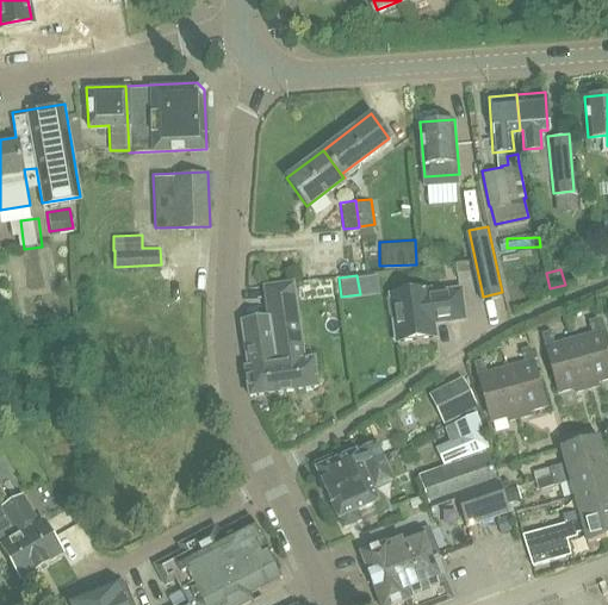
[(315,357),(314,357),(303,359),(302,343),(292,280),(261,284),(266,315),(242,318),(248,363),(246,363),(249,392),(317,384),(315,357)]
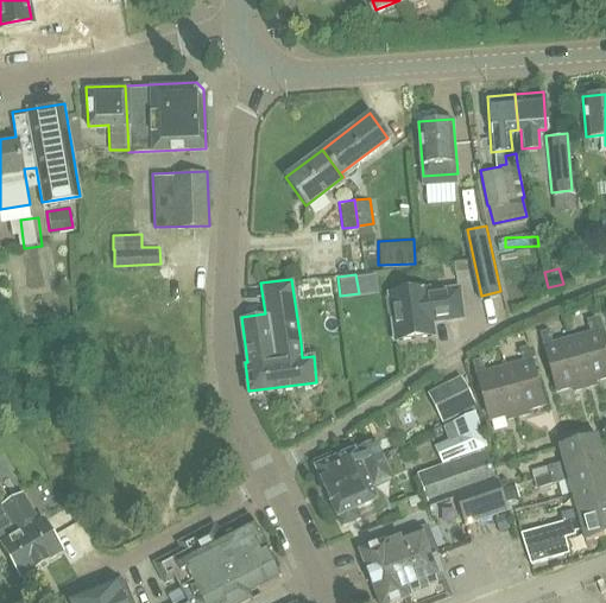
[(425,285),(386,291),(392,337),(431,331),(430,321),(461,317),(458,286),(427,290),(425,285)]
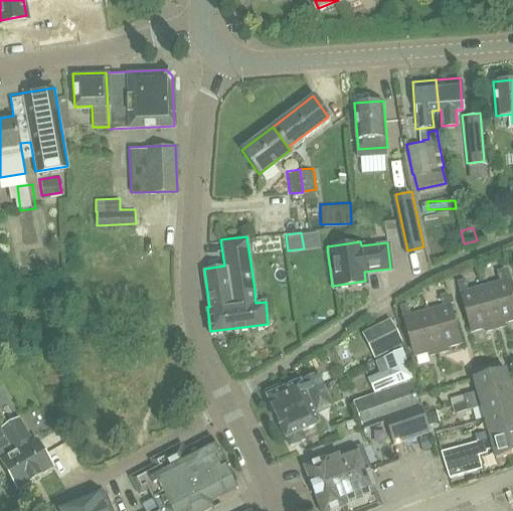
[(499,280),(483,284),(495,326),(504,323),(503,320),(512,317),(512,299),(504,266),(496,268),(499,280)]
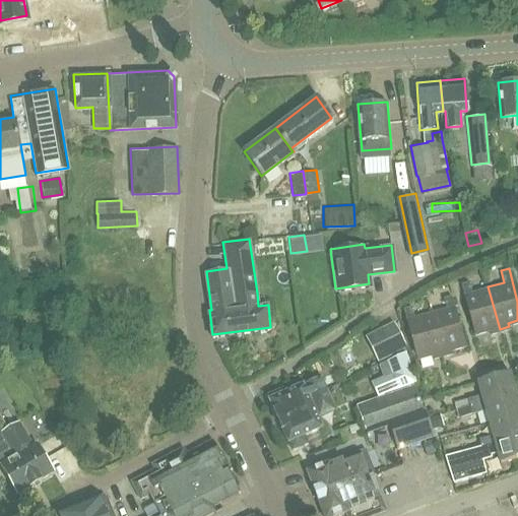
[(490,331),(500,329),(488,286),(472,291),(468,279),(461,281),(474,332),(489,328),(490,331)]
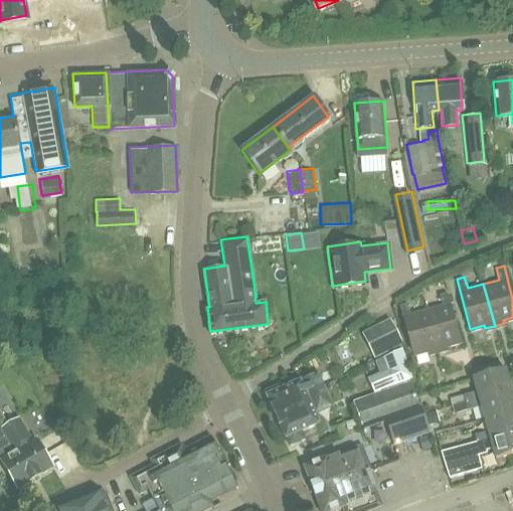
[(442,304),(426,308),(438,350),(448,348),(447,345),(461,341),(447,291),(439,293),(442,304)]
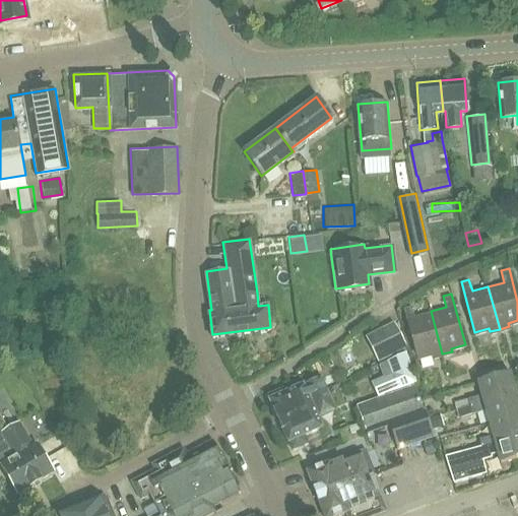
[(433,357),(442,353),(431,311),(414,316),(411,304),(403,306),(417,358),(432,353),(433,357)]
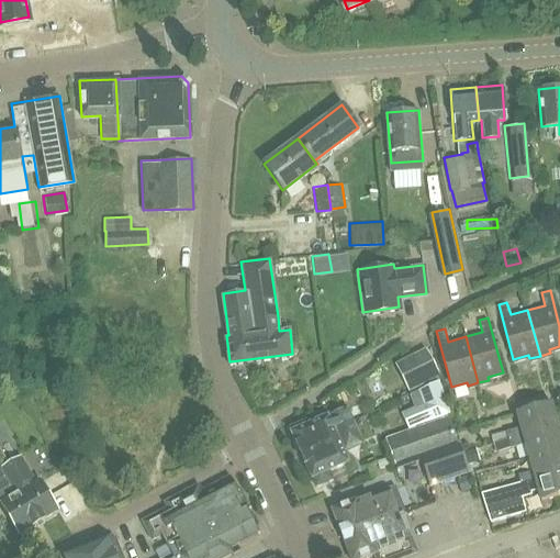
[(429,377),(440,374),(433,350),(422,354),(429,377)]
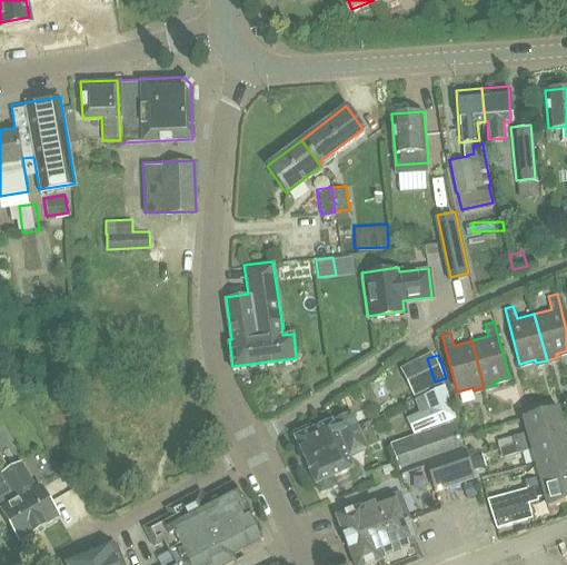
[(455,414),(450,402),(444,384),(420,393),(426,406),(405,414),(411,432),(455,414)]
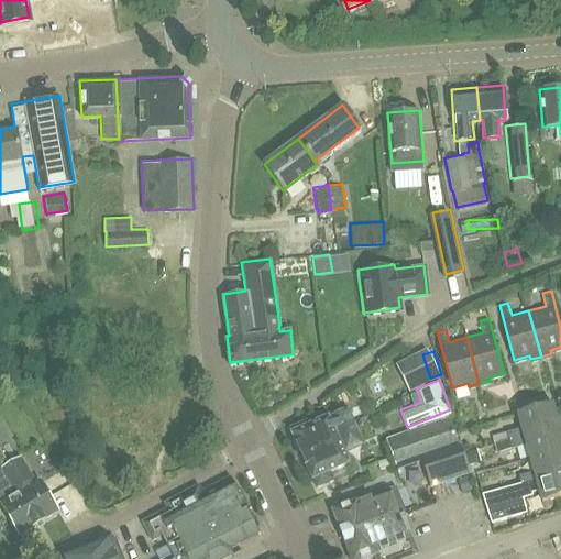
[(494,440),(509,437),(559,424),(553,401),(518,410),(521,424),(507,428),(491,433),(494,440)]
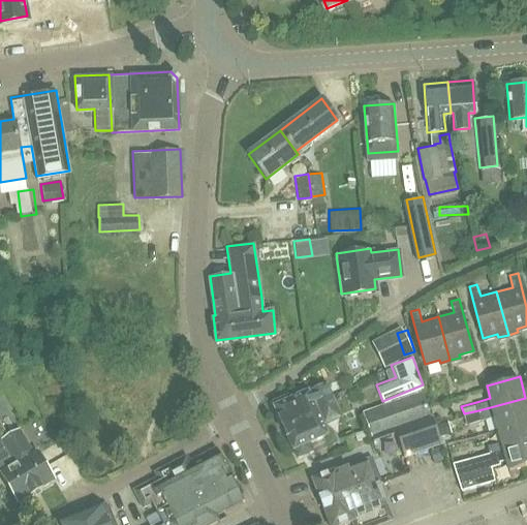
[(315,404),(334,396),(329,383),(310,392),(309,391),(275,405),(285,430),(315,417),(312,409),(317,407),(315,404)]
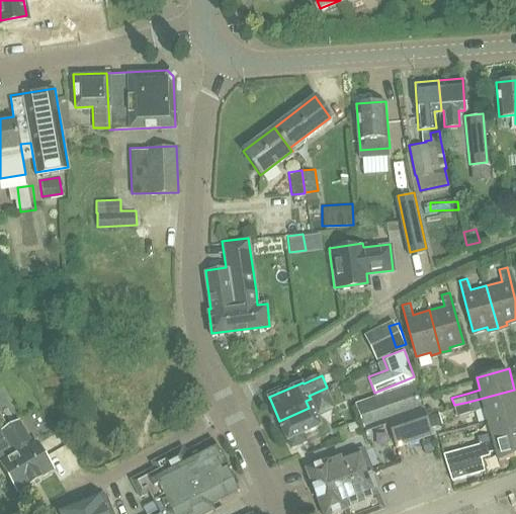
[(421,435),(429,432),(432,431),(430,425),(426,413),(424,408),(423,409),(414,382),(356,404),(373,453),(421,435)]
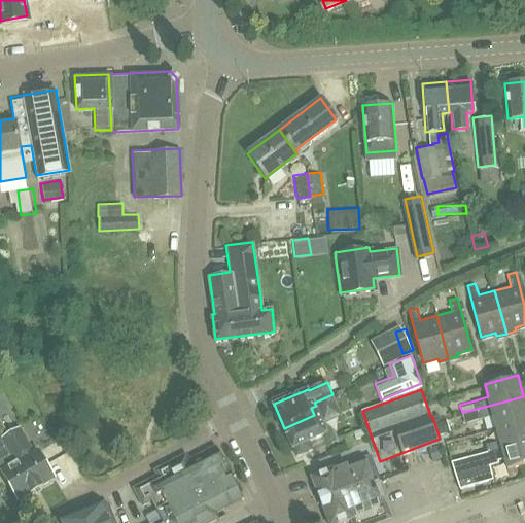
[(318,412),(337,404),(333,394),(314,403),(316,406),(311,408),(314,415),(284,428),(292,447),(293,446),(296,453),(312,447),(308,439),(326,430),(318,412)]
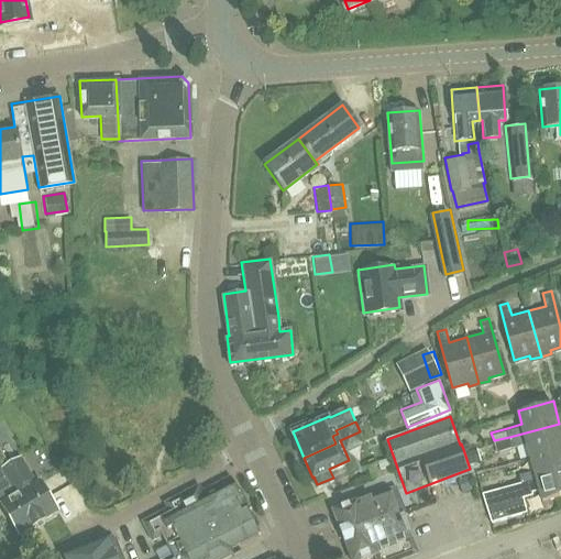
[(526,440),(530,455),(560,446),(560,429),(559,424),(509,437),(512,445),(526,440)]
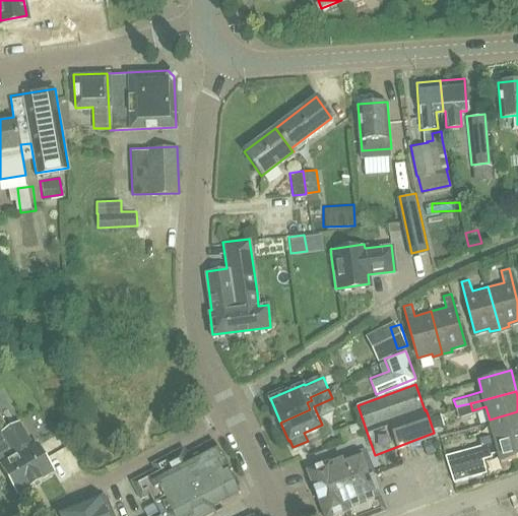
[(440,411),(428,414),(432,427),(443,423),(440,411)]
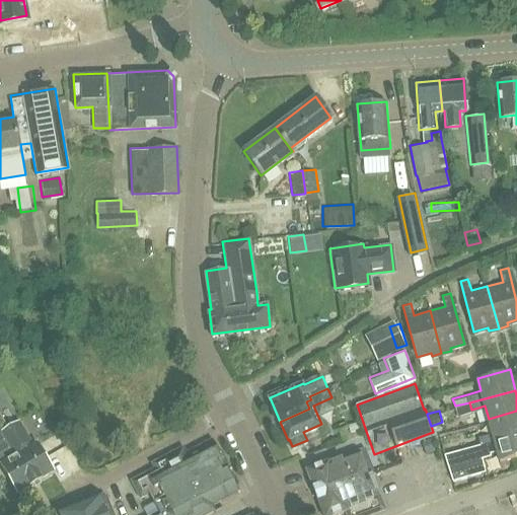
[(464,439),(466,446),(516,432),(516,411),(489,419),(492,431),(478,435),(464,439)]
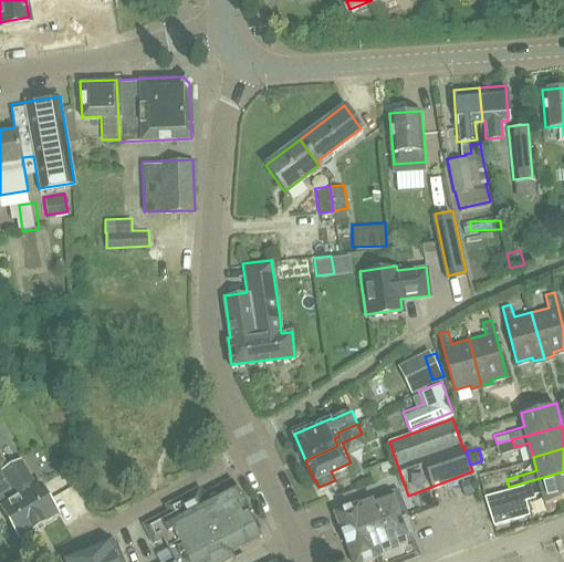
[(45,518),(59,510),(40,479),(37,481),(20,455),(7,464),(0,453),(0,501),(19,534),(32,526),(34,529),(47,521),(45,518)]
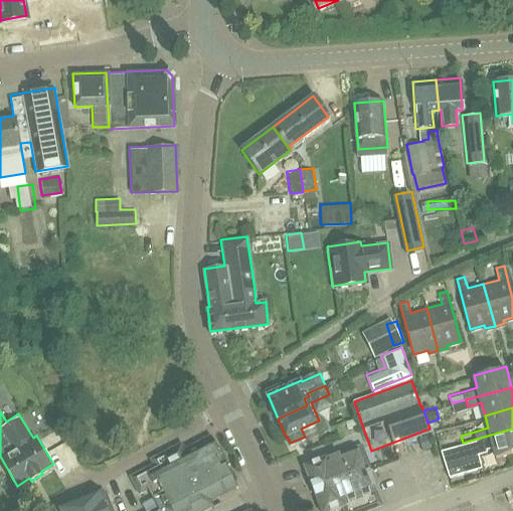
[(512,451),(512,429),(463,443),(457,445),(464,471),(482,466),(479,454),(488,451),(487,448),(493,446),(496,456),(512,451)]
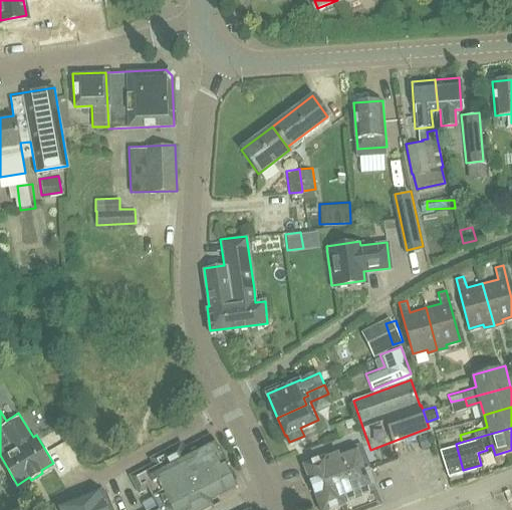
[(431,444),(426,429),(418,432),(422,447),(431,444)]
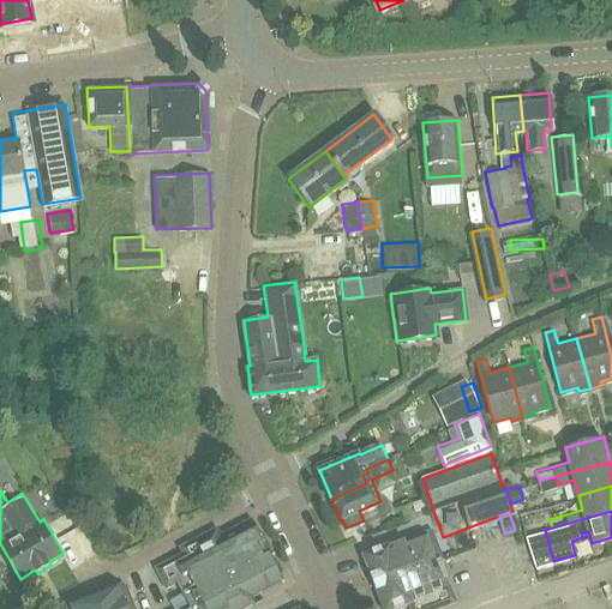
[(174,580),(179,591),(267,547),(251,516),(219,532),(215,525),(179,543),(183,550),(154,565),(165,585),(174,580)]
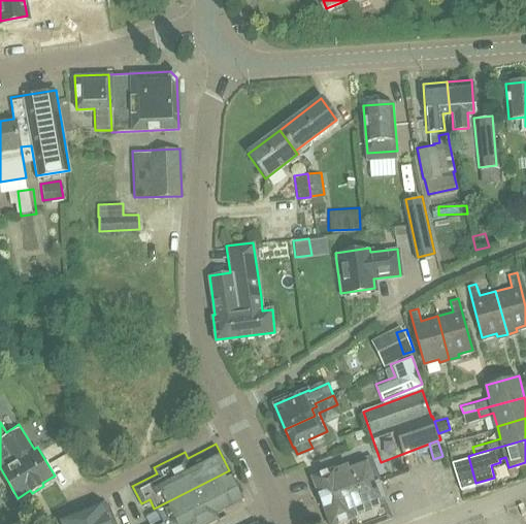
[(313,477),(323,503),(343,495),(346,493),(373,482),(373,481),(380,479),(375,467),(368,469),(364,458),(336,468),(335,467),(313,477)]
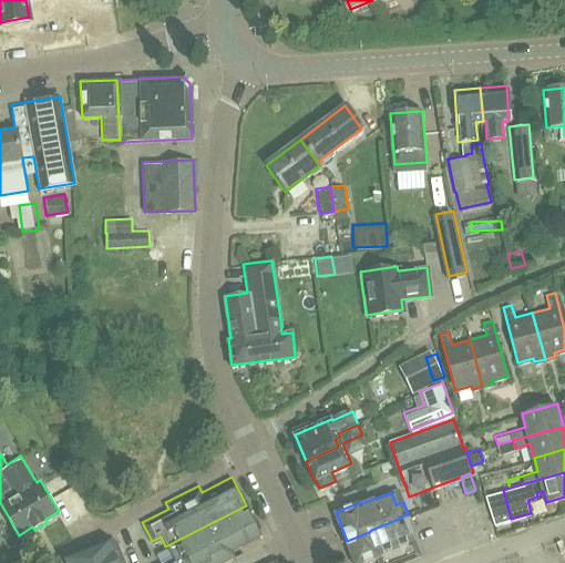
[(232,550),(260,534),(246,505),(165,546),(171,558),(163,562),(162,560),(156,562),(218,562),(235,555),(232,550)]
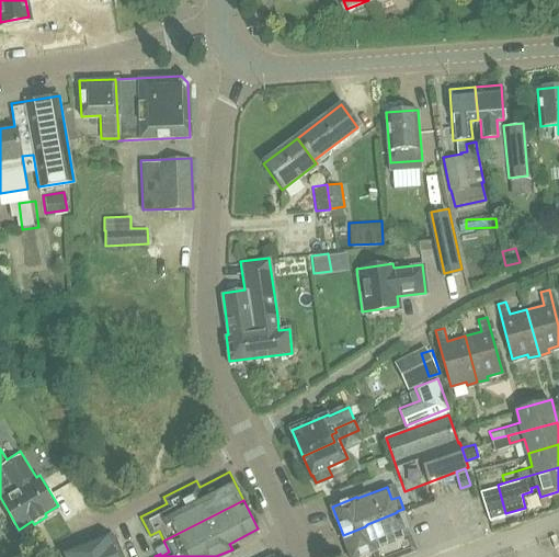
[(376,556),(392,556),(417,548),(410,532),(406,534),(397,512),(367,524),(365,526),(343,535),(352,556),(356,556),(374,550),(376,556)]
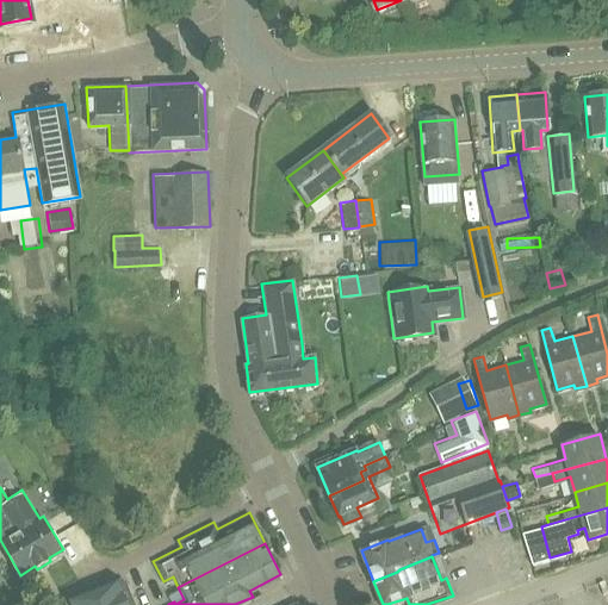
[(134,604),(123,579),(68,602),(68,604),(134,604)]
